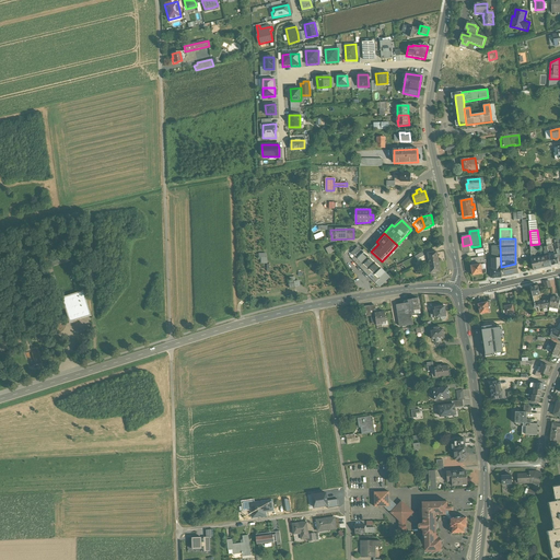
[(539,244),(531,245),(531,260),(536,259),(536,257),(536,253),(540,252),(539,244)]
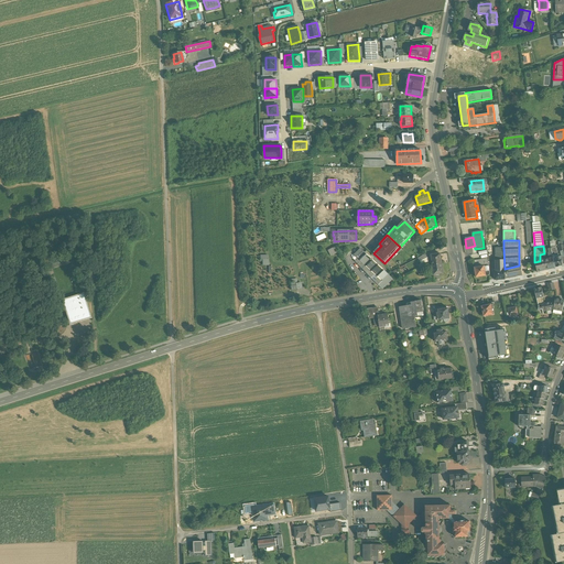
[(503,248),(496,248),(496,271),(505,270),(505,269),(503,248)]
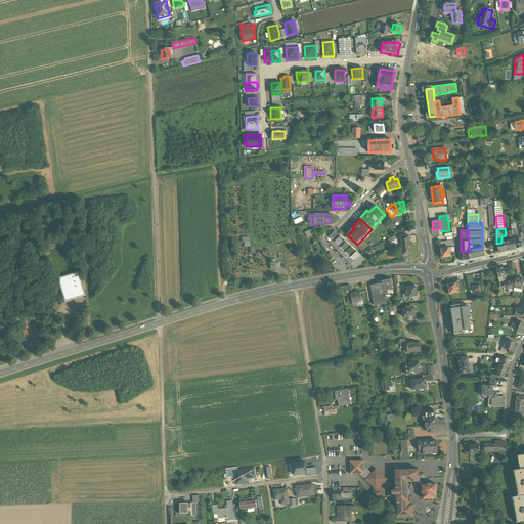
[(355,252),(337,233),(332,239),(333,241),(346,253),(350,257),(355,252)]
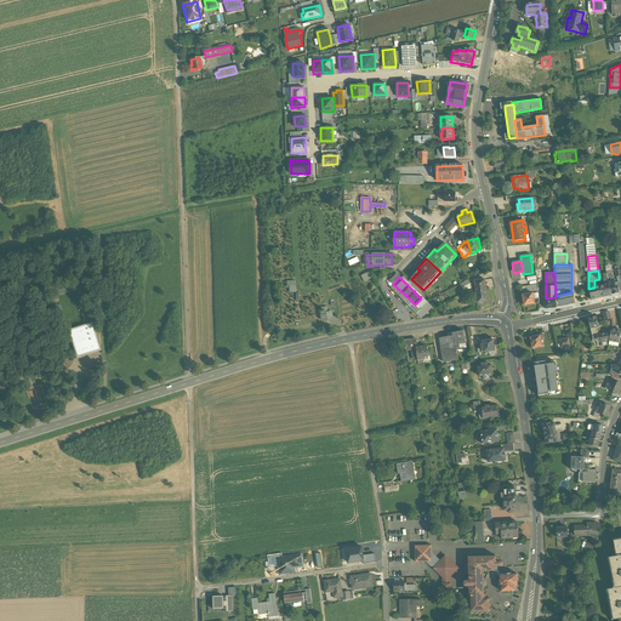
[(604,278),(604,279),(605,285),(600,286),(603,297),(611,295),(609,285),(608,278),(604,278)]
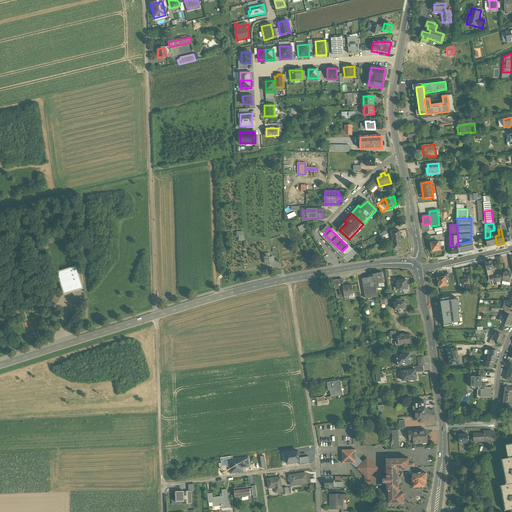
[(400,231),(391,232),(392,233),(392,238),(393,241),(401,240),(400,231)]
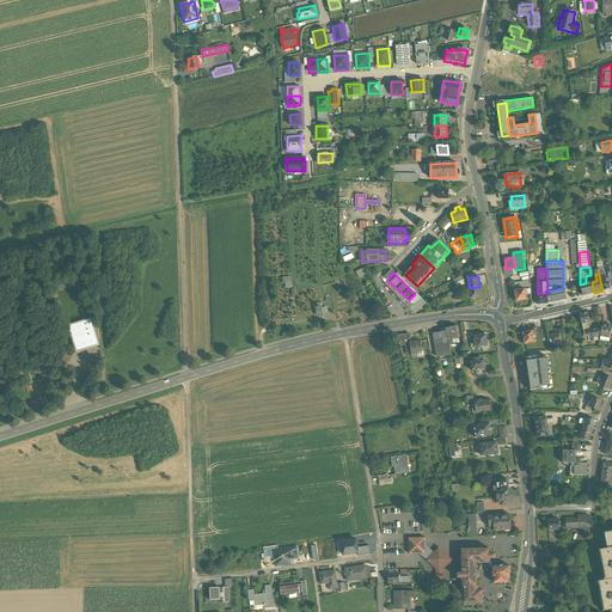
[(603,280),(600,281),(603,291),(611,289),(609,279),(603,280)]
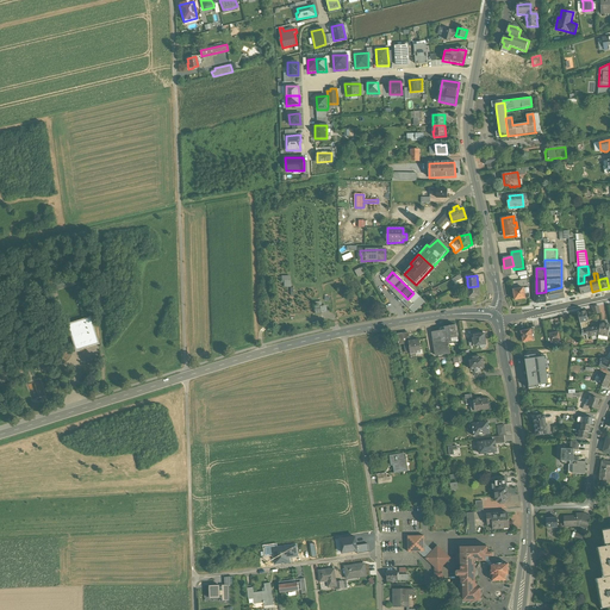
[(76,279),(55,286),(56,291),(79,284),(76,279)]
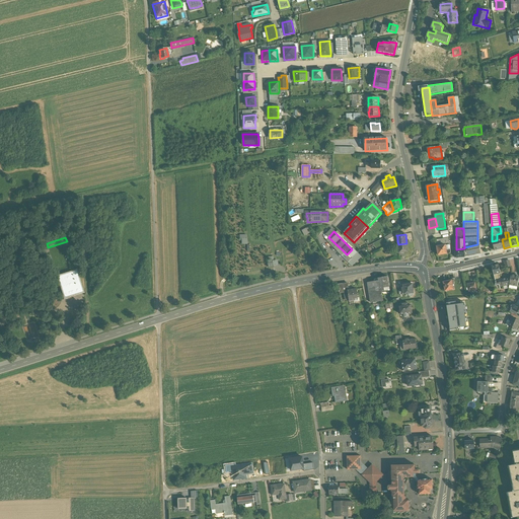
[(343,250),(329,238),(326,240),(340,253),(343,250)]
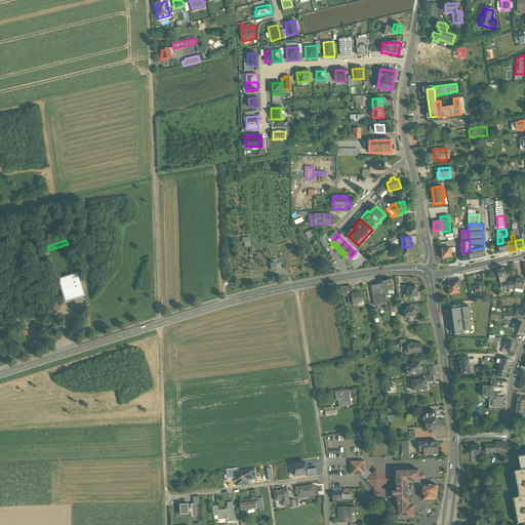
[(454,241),(441,243),(442,250),(450,248),(455,247),(454,241)]
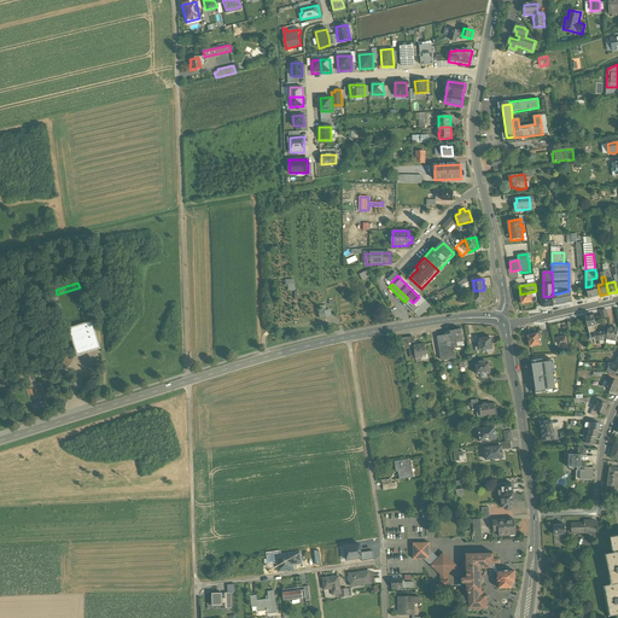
[(592,286),(586,287),(589,298),(600,296),(598,285),(592,286)]
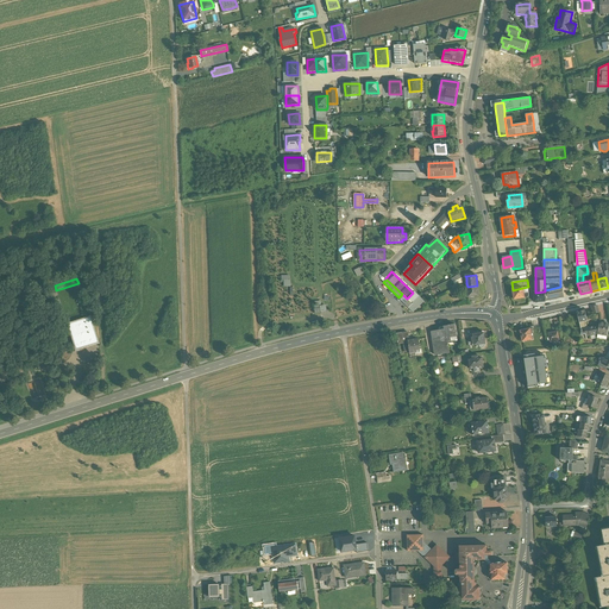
[(477,286),(468,287),(468,290),(469,295),(469,297),(478,296),(477,286)]
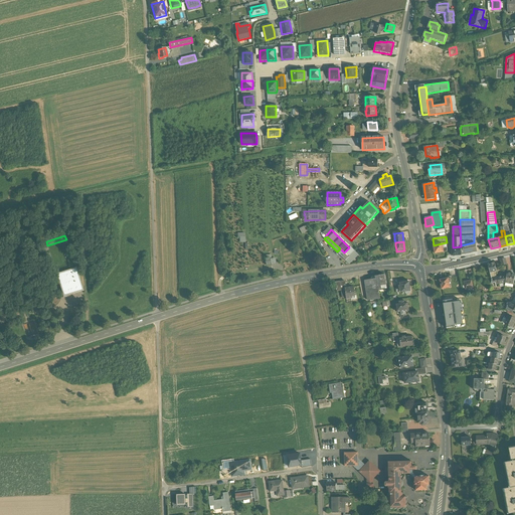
[(474,242),(461,245),(461,246),(461,255),(477,251),(475,242),(474,242)]
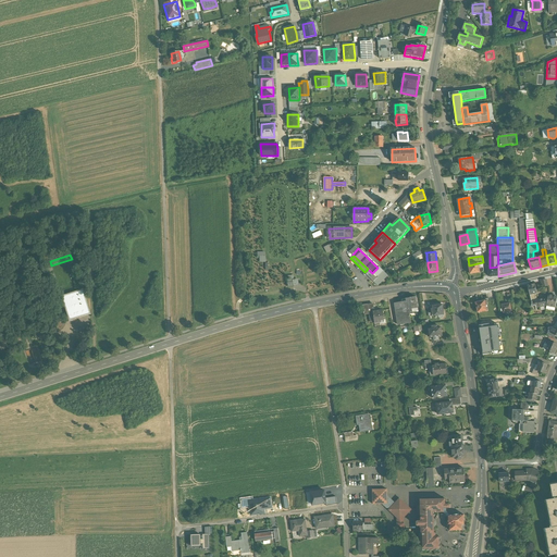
[(478,263),(469,265),(469,267),(468,267),(468,270),(470,270),(470,272),(470,274),(471,274),(472,274),(473,273),(480,272),(478,263)]
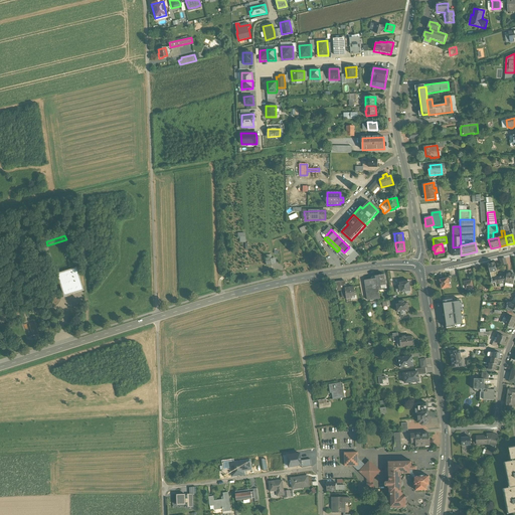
[(453,247),(452,247),(452,255),(453,255),(453,256),(454,256),(455,256),(456,255),(461,255),(461,246),(453,247)]
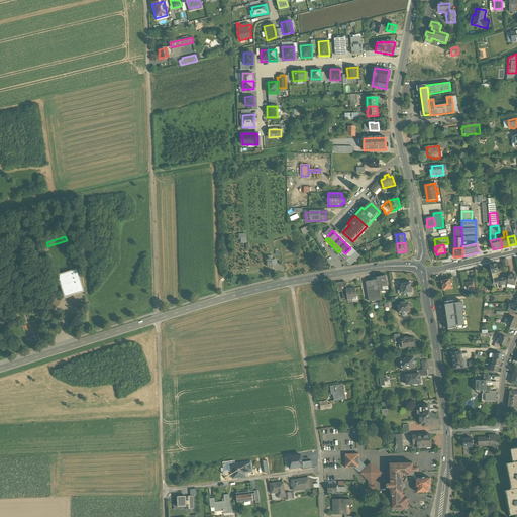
[(350,248),(345,253),(347,255),(343,259),(349,265),(360,255),(350,248)]
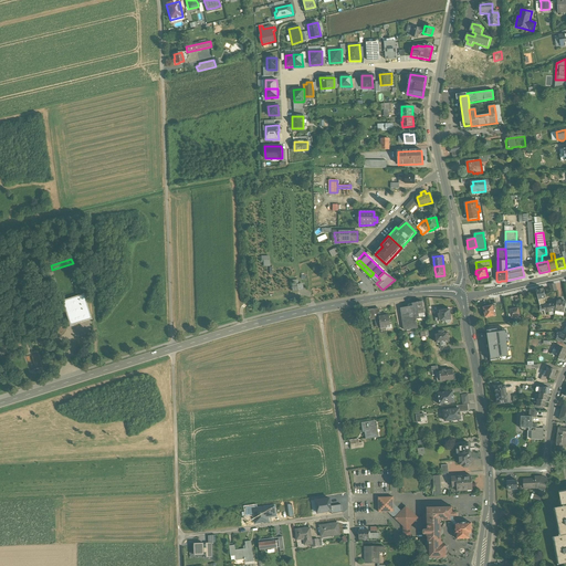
[(378,278),(374,273),(370,276),(376,283),(380,280),(378,278)]
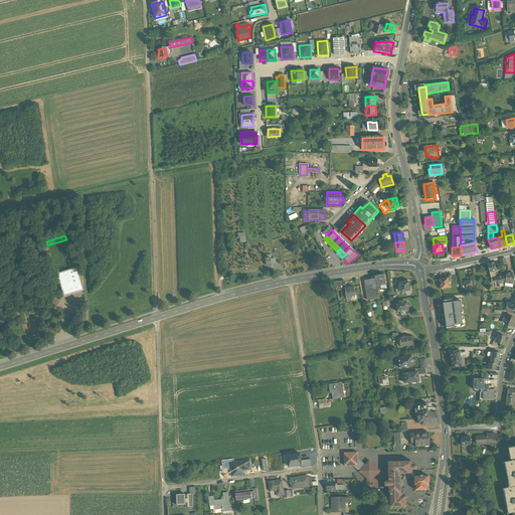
[(267,265),(277,264),(276,258),(272,259),(272,254),(266,254),(267,265)]
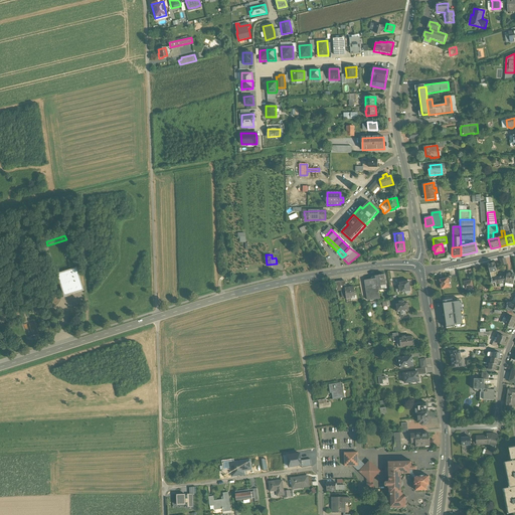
[(495,263),(488,265),(490,273),(495,272),(496,272),(495,263)]
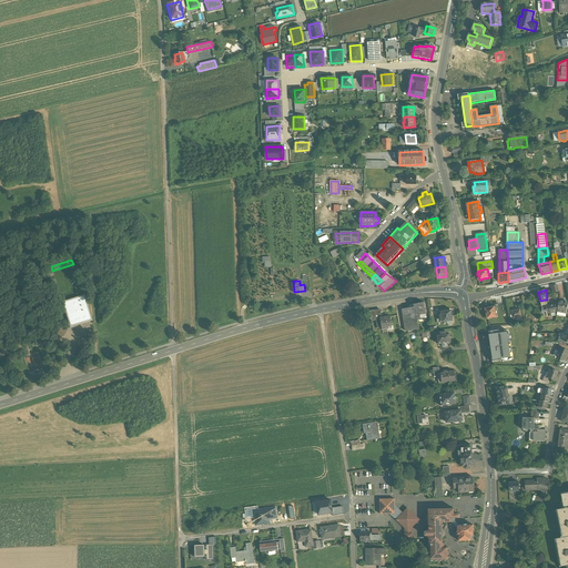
[(84,296),(63,303),(71,326),(91,321),(84,296)]
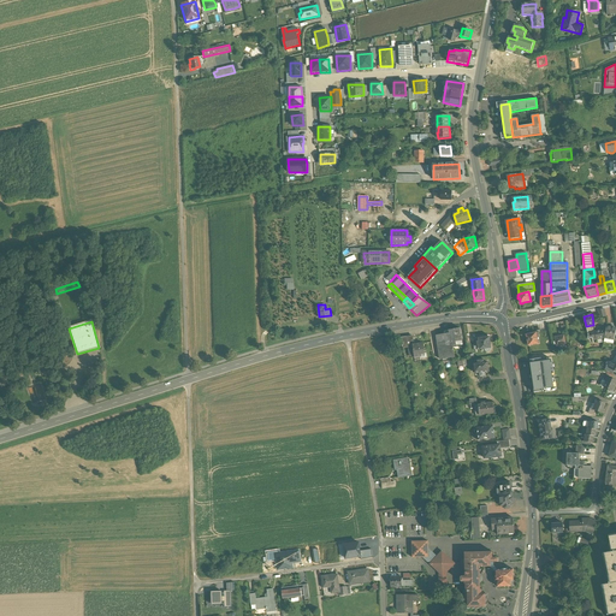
[(603,330),(593,332),(592,325),(586,326),(588,336),(588,339),(594,338),(596,339),(603,338),(604,333),(604,331),(603,330)]
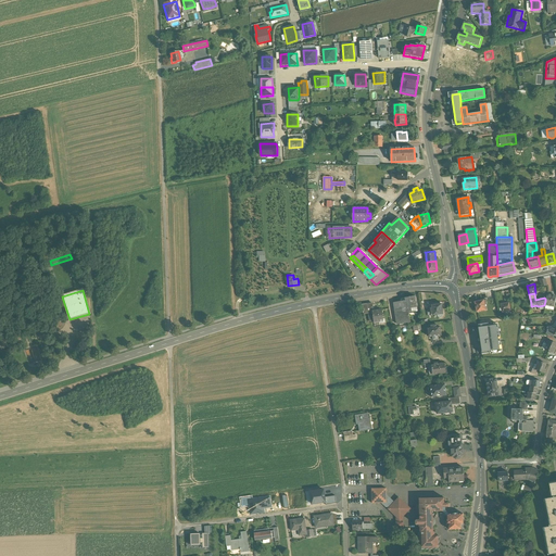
[(555,298),(555,297),(547,295),(547,298),(546,305),(554,306),(555,298)]
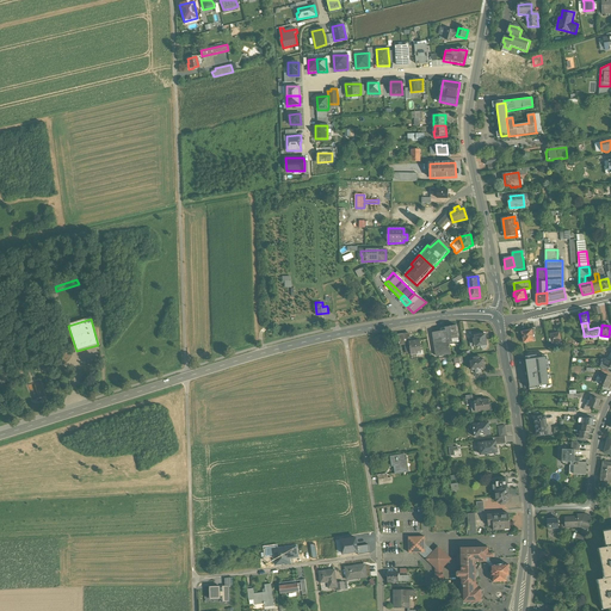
[(445,328),(440,328),(440,329),(440,332),(432,333),(434,345),(443,344),(445,355),(451,355),(449,344),(460,341),(457,326),(445,328)]
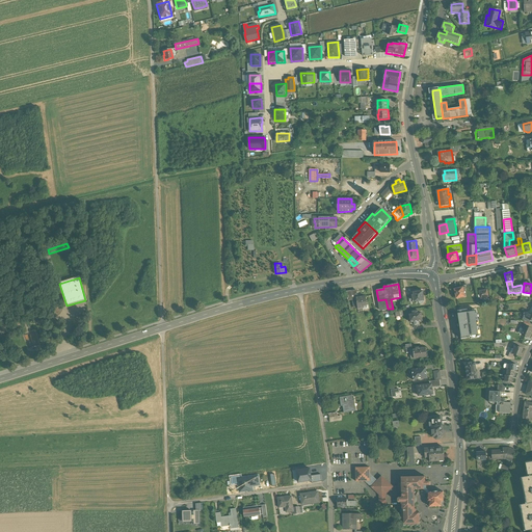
[(464,288),(460,288),(460,287),(454,288),(457,298),(466,297),(463,290),(466,289),(464,288)]
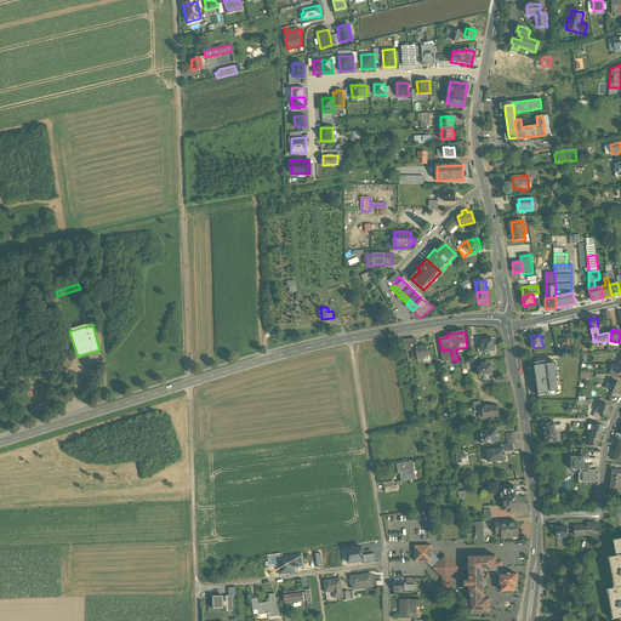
[(491,337),(482,340),(483,345),(480,345),(482,353),(489,352),(495,351),(494,340),(493,341),(491,337)]
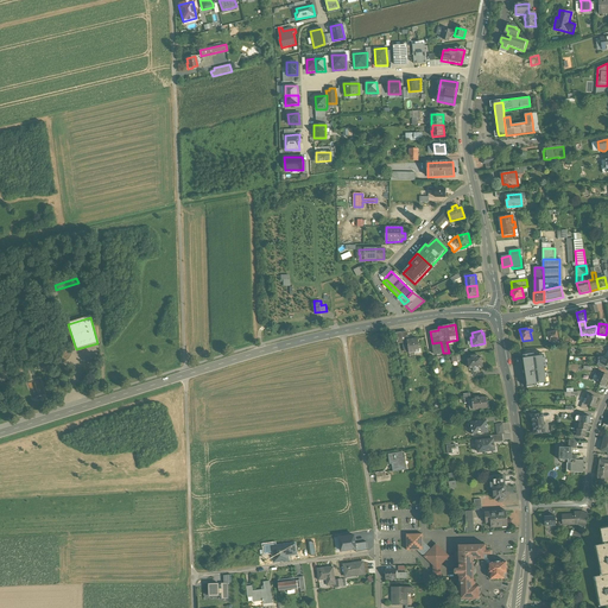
[(418,339),(409,340),(407,331),(400,333),(400,334),(401,343),(404,343),(405,352),(409,350),(410,353),(415,353),(415,350),(419,349),(418,339)]
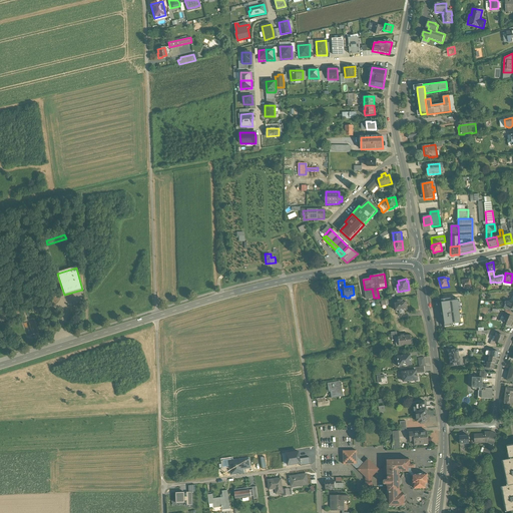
[(470,280),(462,281),(463,286),(462,286),(462,288),(463,287),(464,289),(466,289),(471,287),(470,280)]
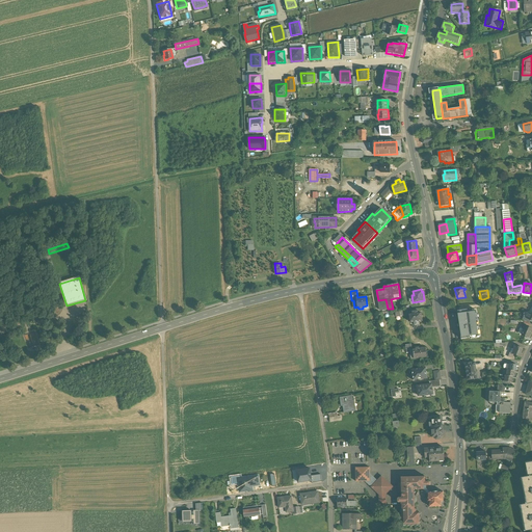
[(386,299),(378,300),(379,310),(388,309),(386,299)]
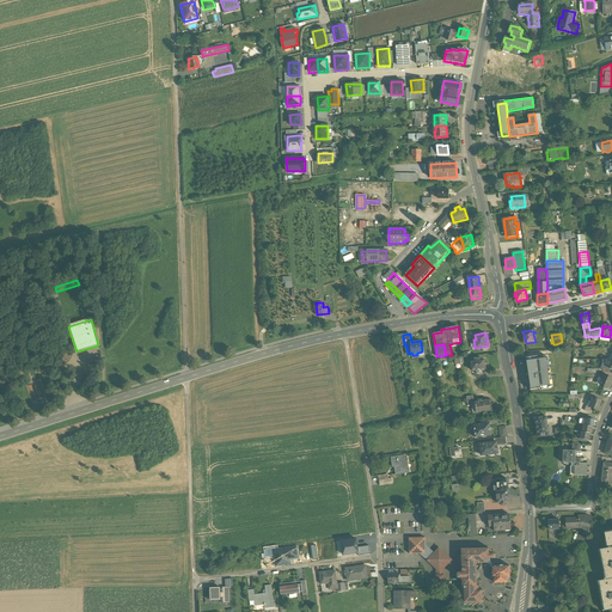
[(542,390),(552,389),(548,355),(538,357),(537,356),(525,357),(530,390),(542,389),(542,390)]
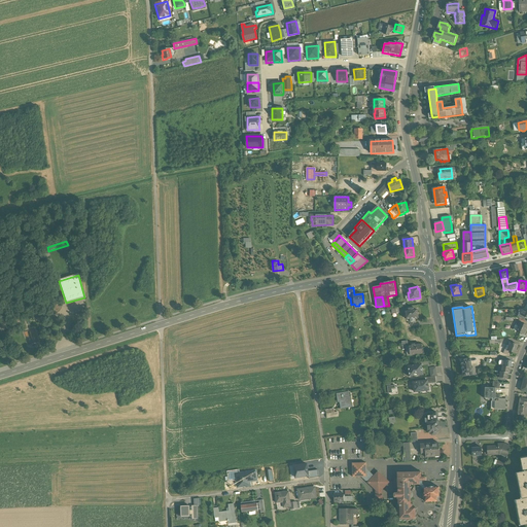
[(409,311),(406,312),(407,319),(415,318),(418,318),(417,310),(414,310),(409,311)]
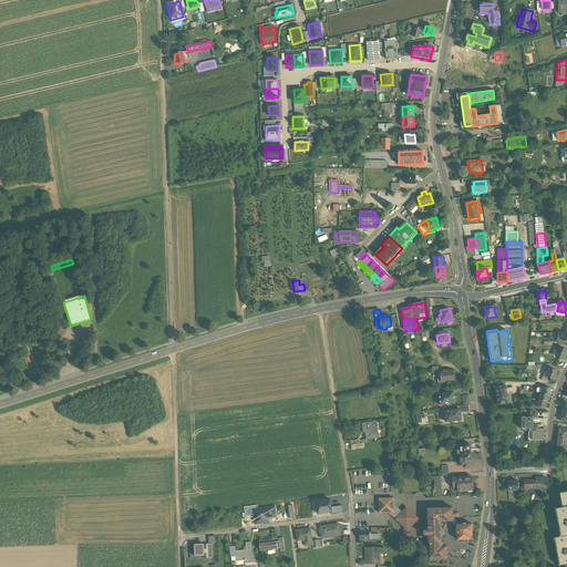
[(557,352),(556,357),(564,360),(566,352),(566,350),(559,348),(557,352)]
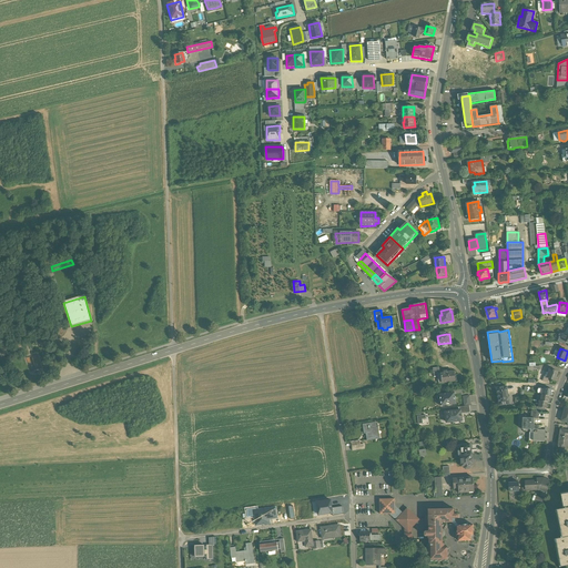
[(38,354),(26,358),(30,373),(42,368),(38,354)]
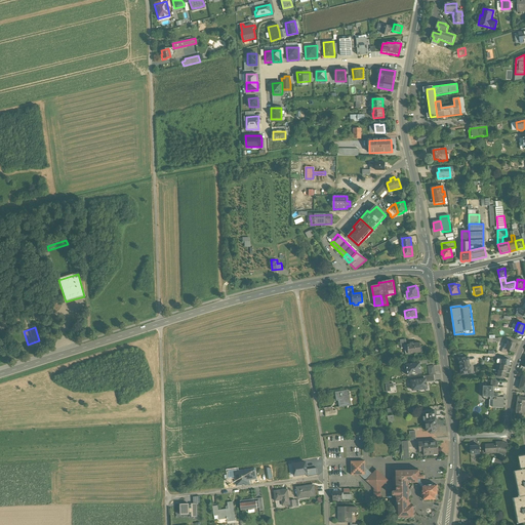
[(516,344),(509,341),(506,350),(509,351),(513,353),(514,350),(516,346),(516,344)]
